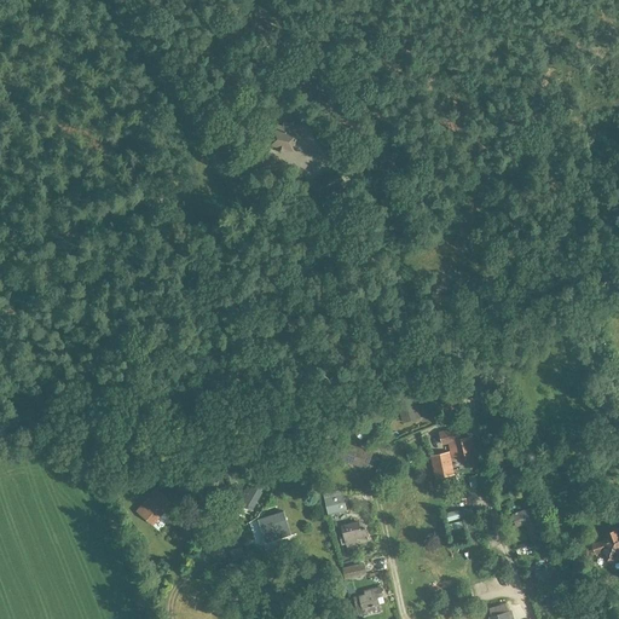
[(270,146),(294,151),(300,125),(291,122),(289,133),(273,129),(270,146)]
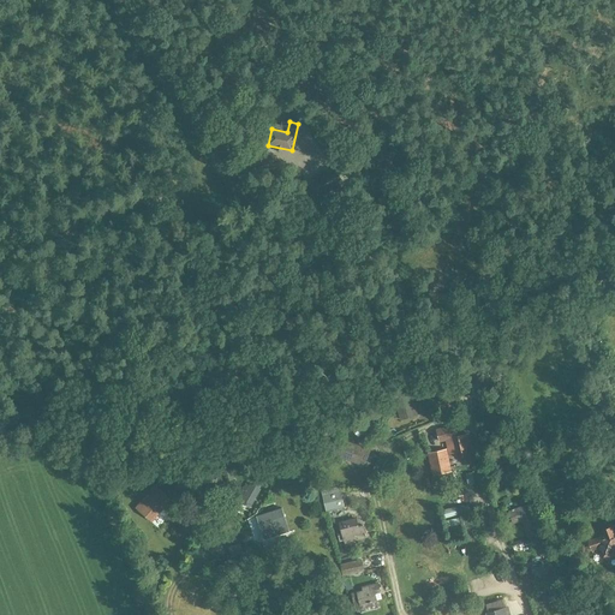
[(482,372),(469,372),(469,384),(464,384),(464,388),(469,388),(469,395),(475,395),(475,388),(482,388),(482,372)]
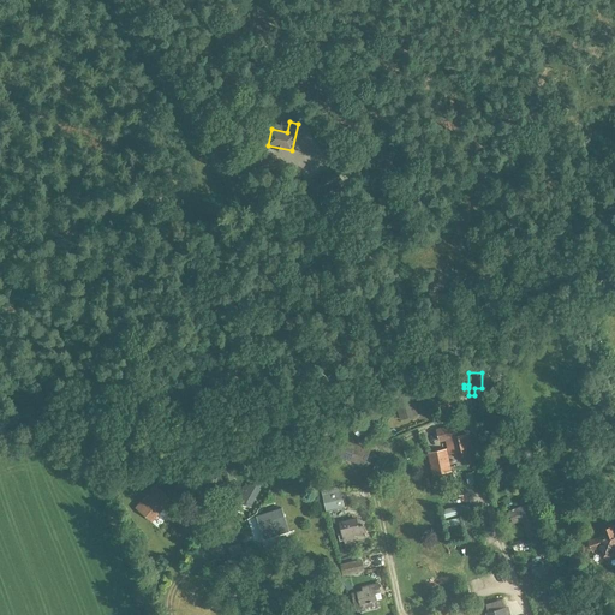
[(374,430),(362,418),(353,425),(365,437),(374,430)]
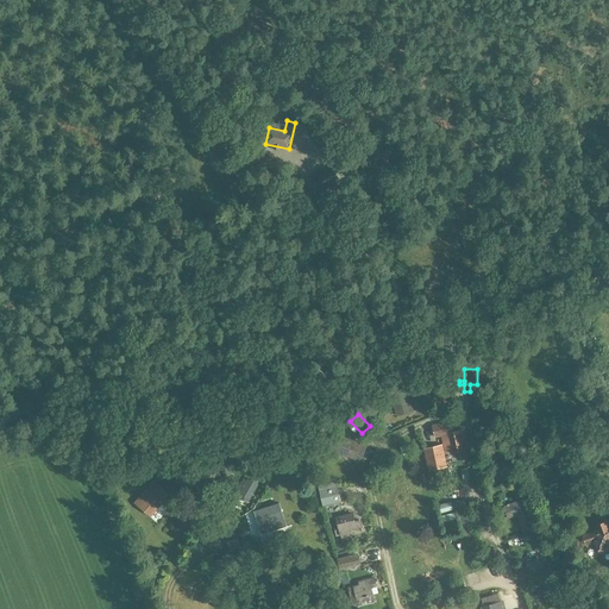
[(451,420),(432,425),(435,438),(441,437),(441,435),(453,432),(451,420)]
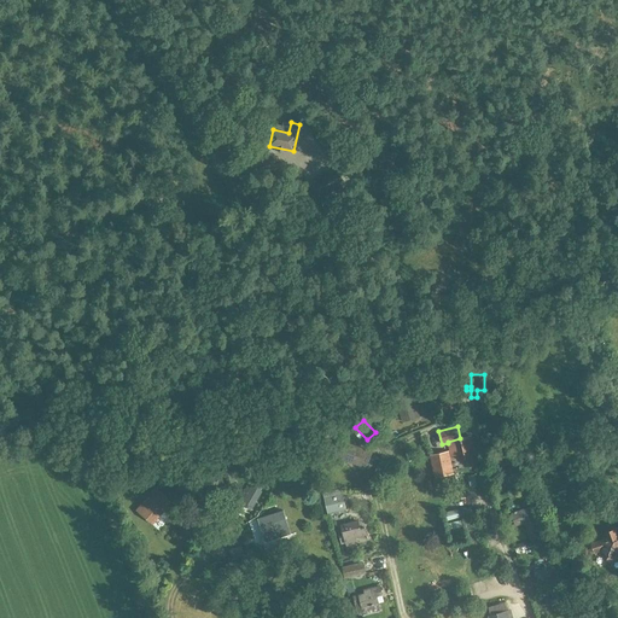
[(454,441),(458,455),(459,459),(472,456),(471,450),(473,450),(471,442),(468,442),(467,438),(454,441)]
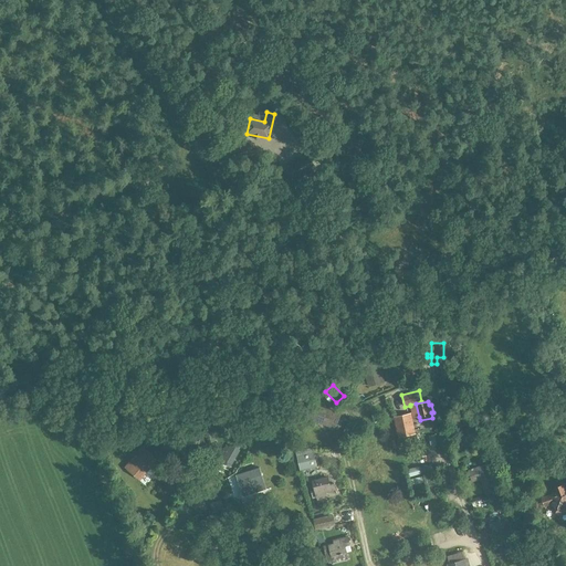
[(320,408),(315,420),(331,426),(333,421),(337,422),(341,416),(320,408)]
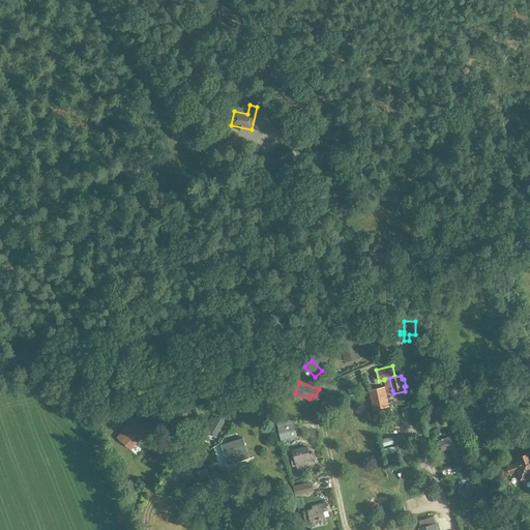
[(386,401),(387,401),(385,388),(370,391),(373,403),(377,402),(378,409),(387,407),(386,401)]
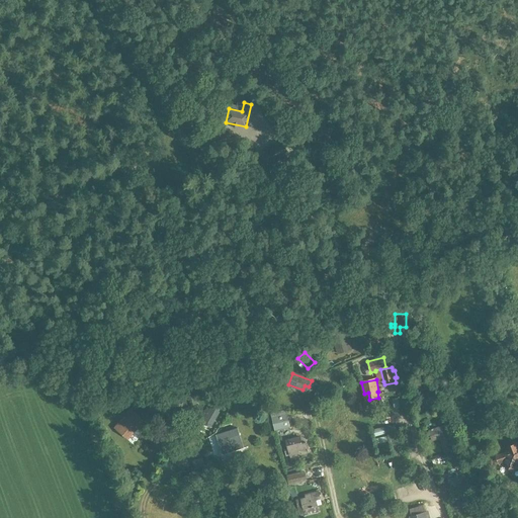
[(443,410),(435,390),(427,393),(429,399),(425,401),(428,408),(435,406),(438,411),(443,410)]
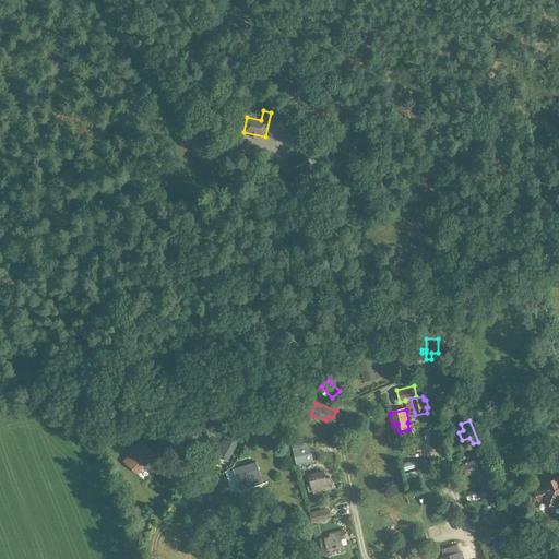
[(210,427),(203,429),(207,443),(214,441),(210,427)]
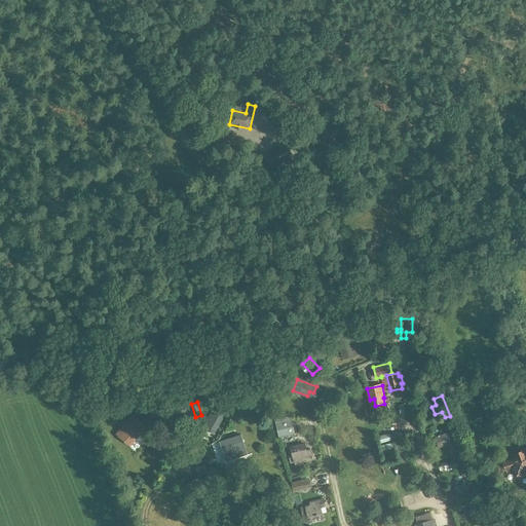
[(163,404),(150,405),(151,419),(163,418),(163,404)]
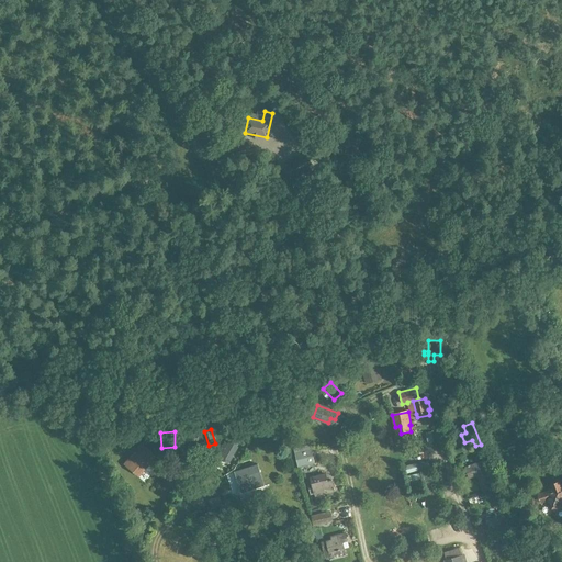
[(235,435),(220,460),(228,464),(244,439),(235,435)]
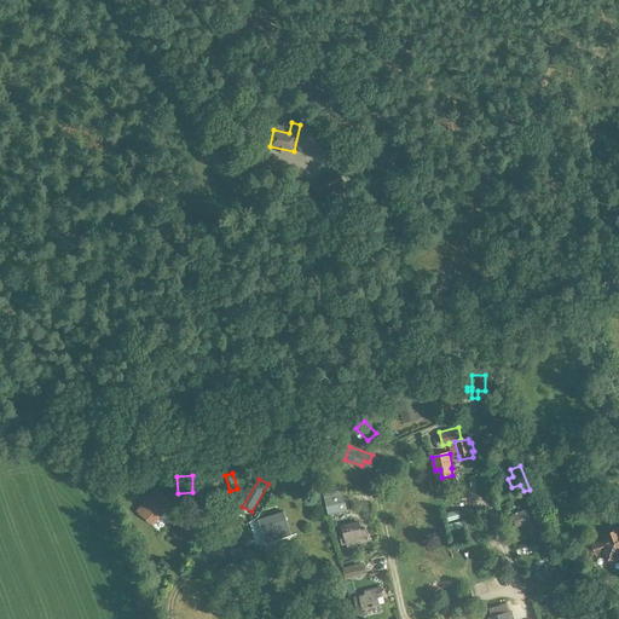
[(162,495),(156,490),(138,512),(154,524),(160,516),(158,515),(163,509),(168,513),(172,508),(160,497),(162,495)]
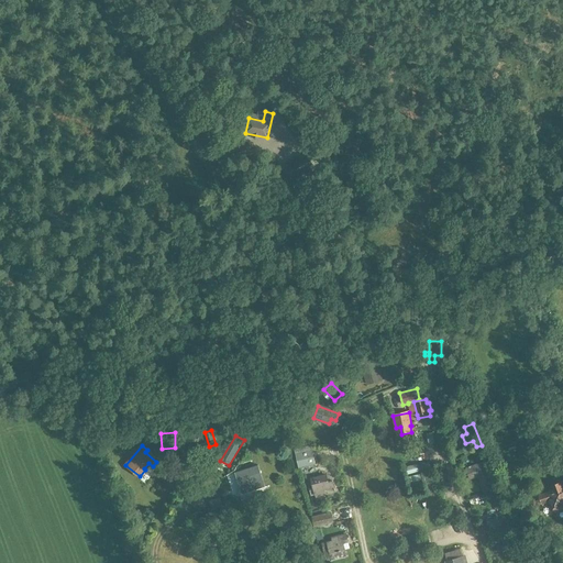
[(315,465),(312,451),(296,454),(298,468),(315,465)]
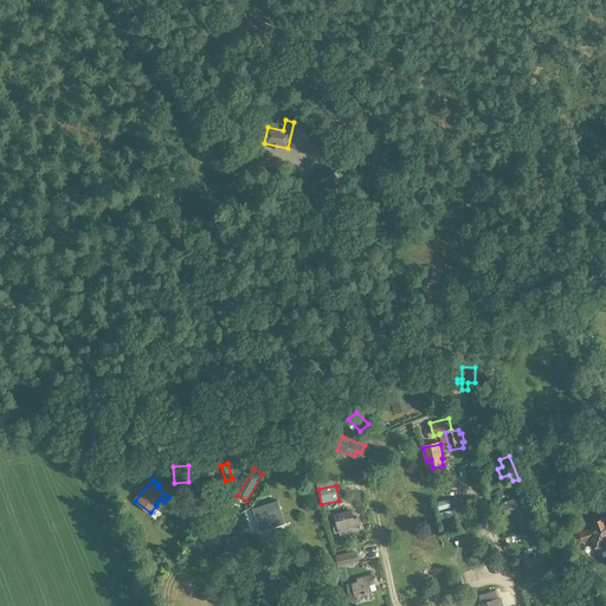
[(517,523),(529,520),(521,497),(501,505),(507,520),(515,516),(517,523)]
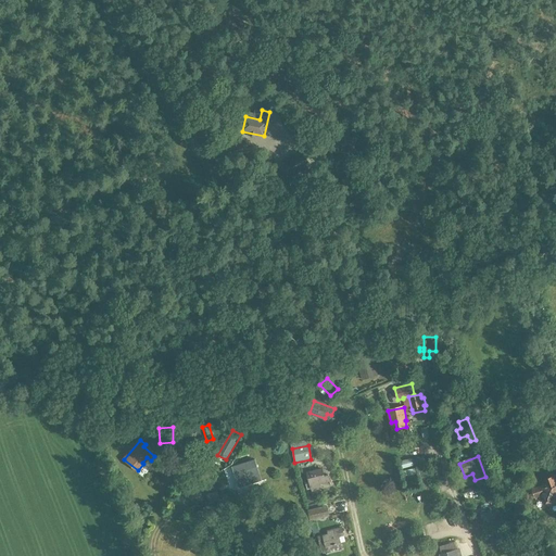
[(255,460),(232,467),(239,488),(262,480),(255,460)]
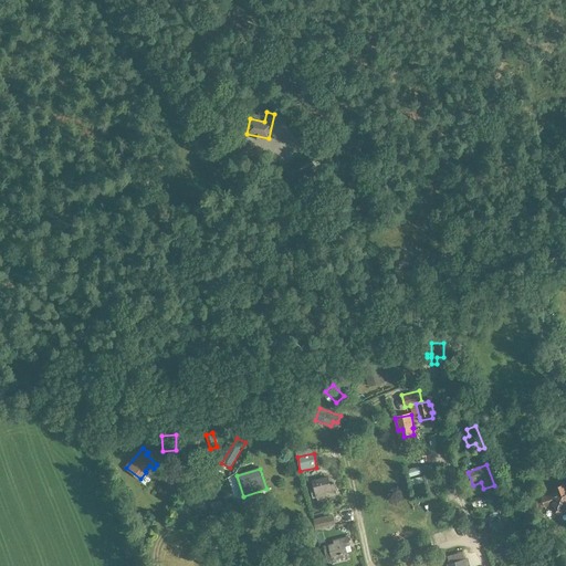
[(230,479),(234,489),(240,485),(236,477),(230,479)]
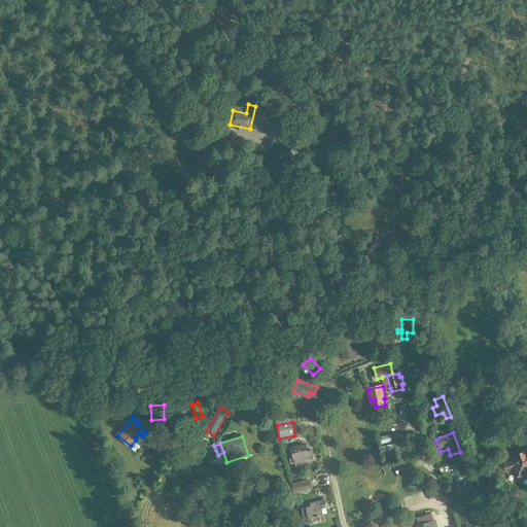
[(311,451),(307,452),(306,445),(291,448),(295,463),(303,462),(302,459),(312,456),(311,451)]
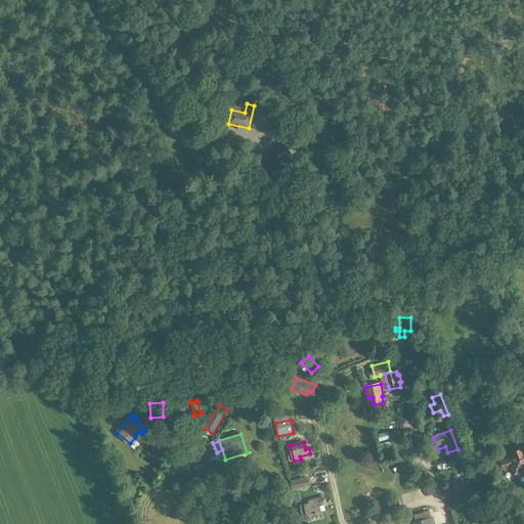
[(381,444),(382,453),(391,452),(391,444),(381,444)]
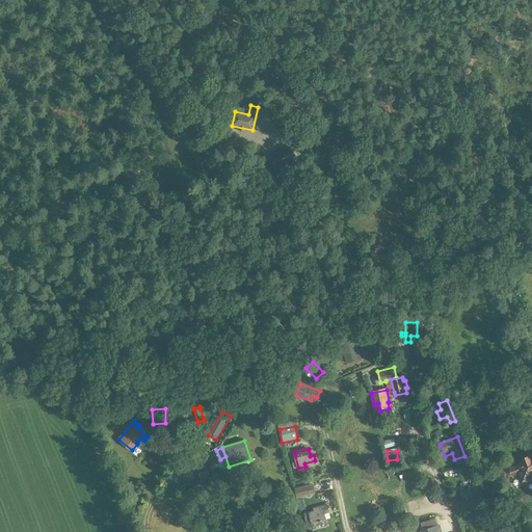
[(520,474),(523,482),(531,478),(531,467),(530,462),(510,470),(512,476),(520,474)]
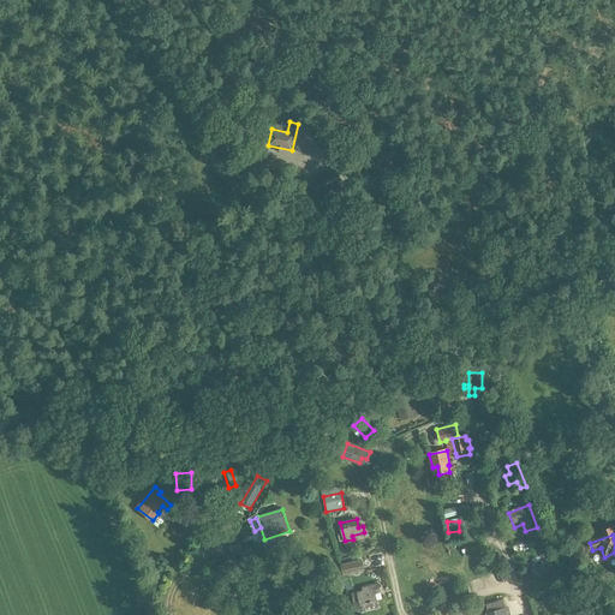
[(240,543),(228,547),(231,557),(244,554),(240,543)]
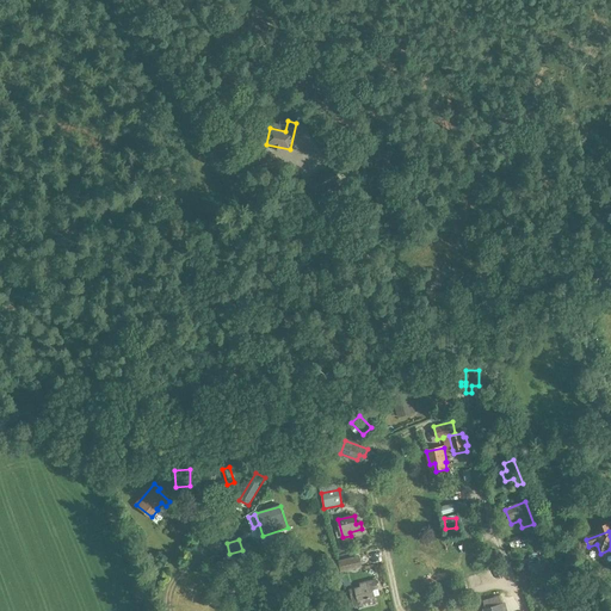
[(362,567),(358,556),(340,560),(343,572),(362,567)]
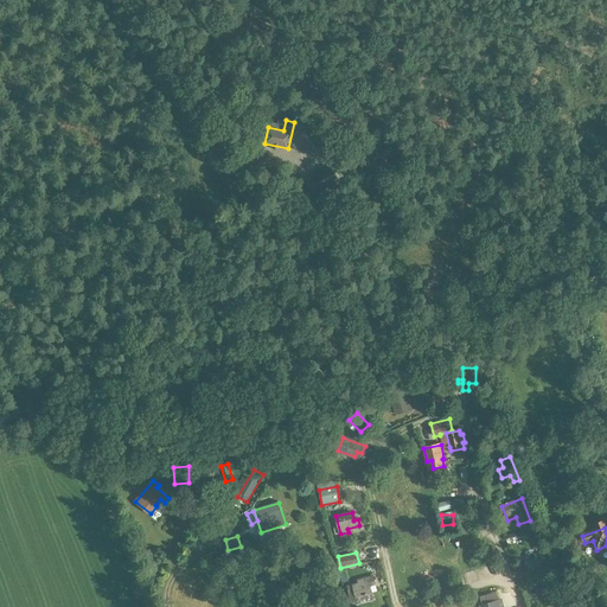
[(525,562),(528,575),(547,572),(542,553),(535,555),(536,560),(525,562)]
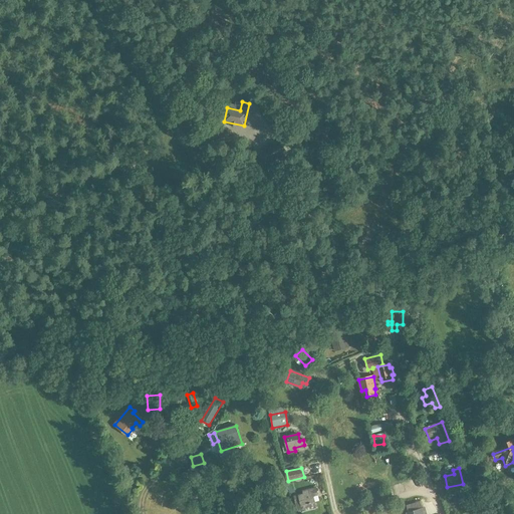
[(191,483),(184,469),(177,473),(183,486),(191,483)]
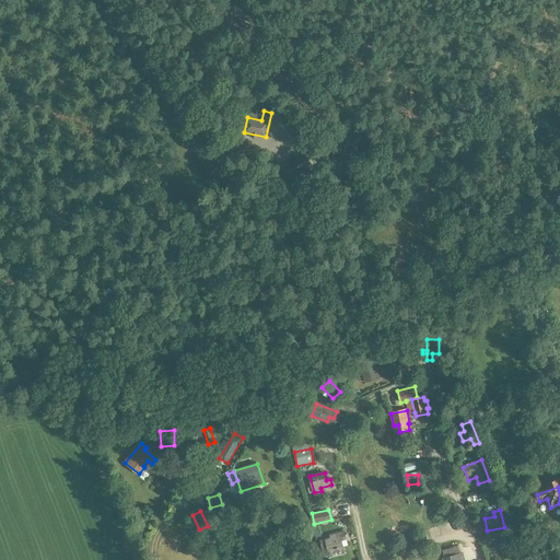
[(330,535),(331,539),(321,541),(325,557),(329,555),(329,551),(343,548),(341,540),(346,539),(343,532),(330,535)]
